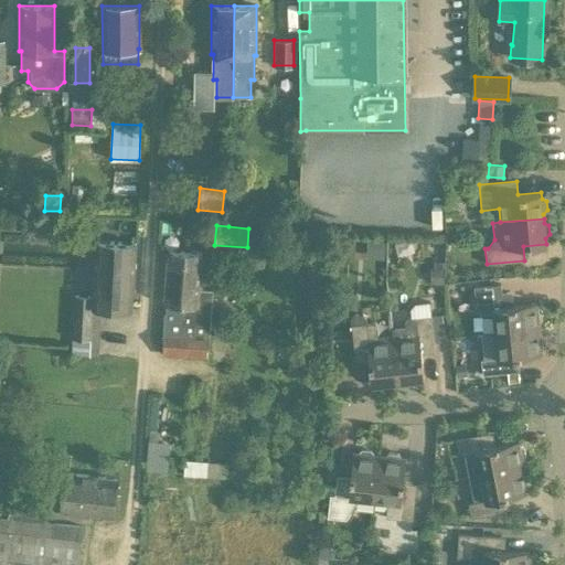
[(91,328),(92,307),(130,309),(135,243),(95,241),(92,297),(75,296),(73,338),(96,339),(97,328),(91,328)]
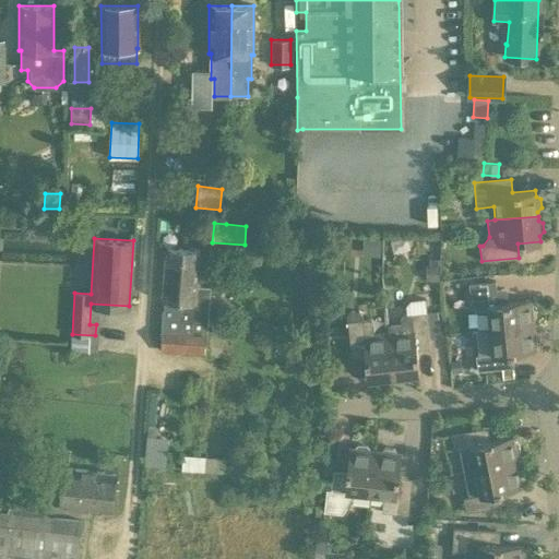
[(161,352),(176,353),(183,249),(165,247),(162,300),(164,300),(161,352)]
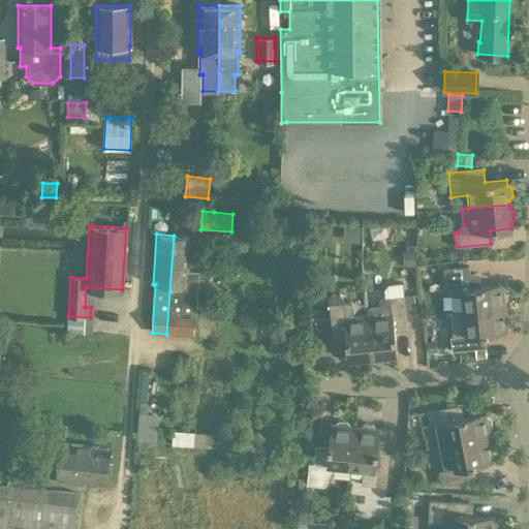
[(174,236),(166,334),(210,337),(212,314),(181,311),(181,302),(197,303),(199,271),(186,270),(188,237),(174,236)]
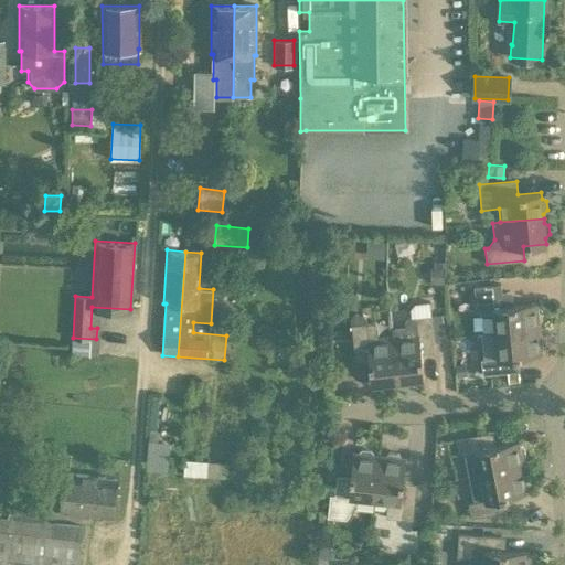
[(432,283),(443,284),(443,267),(432,267),(432,283)]
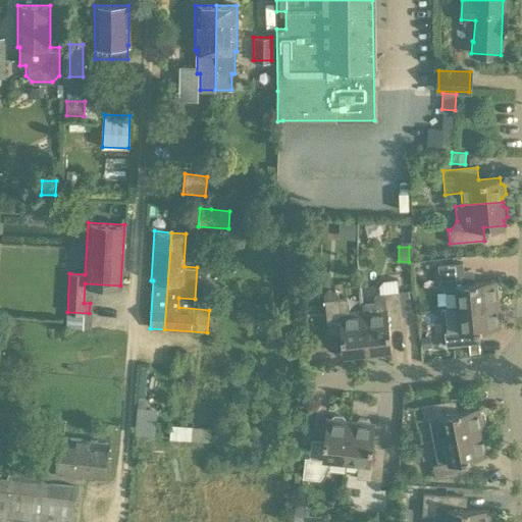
[(456,292),(458,307),(499,304),(498,300),(502,297),(501,289),(497,285),(496,279),(473,281),(472,269),(463,270),(462,262),(438,265),(440,286),(452,292),(456,292)]
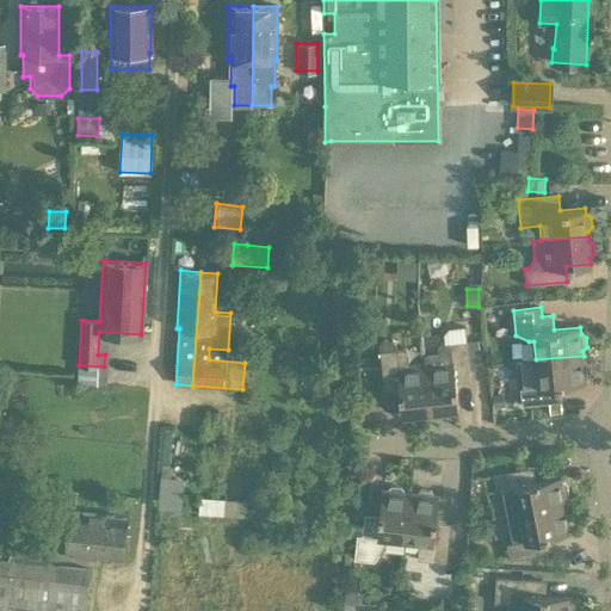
[(425,412),(430,412),(424,364),(407,366),(405,347),(396,349),(395,343),(392,340),(381,341),(378,344),(383,389),(399,388),(401,414),(408,414),(413,418),(423,417),(425,412)]
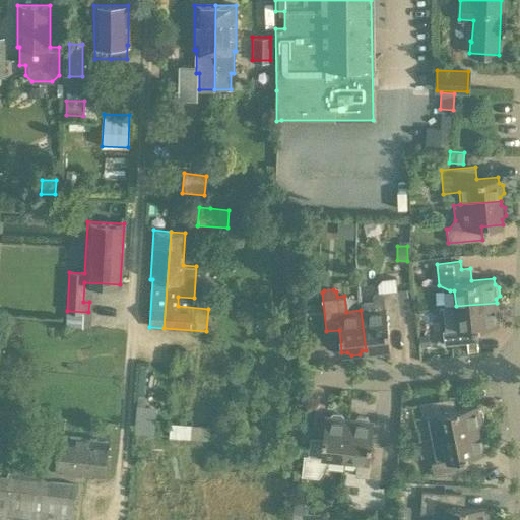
[(361,302),(361,310),(366,350),(370,349),(373,353),(381,352),(384,348),(390,347),(387,325),(400,324),(396,289),(375,293),(372,296),(372,301),(361,302)]
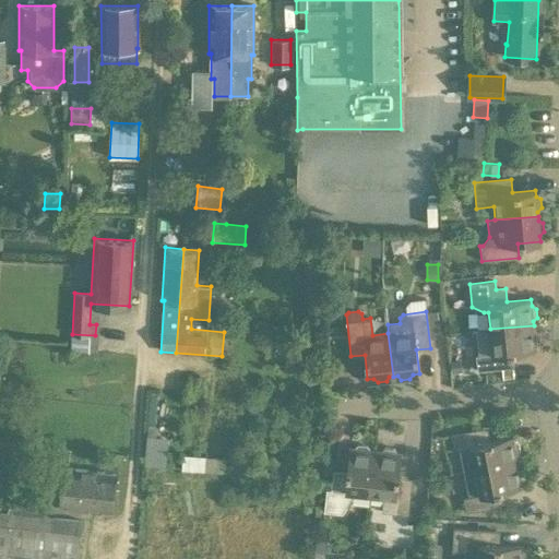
[(534,325),(490,329),(475,331),(477,356),(476,357),(477,370),(513,367),(512,354),(536,352),(535,345),(539,342),(538,333),(534,330),(534,325)]
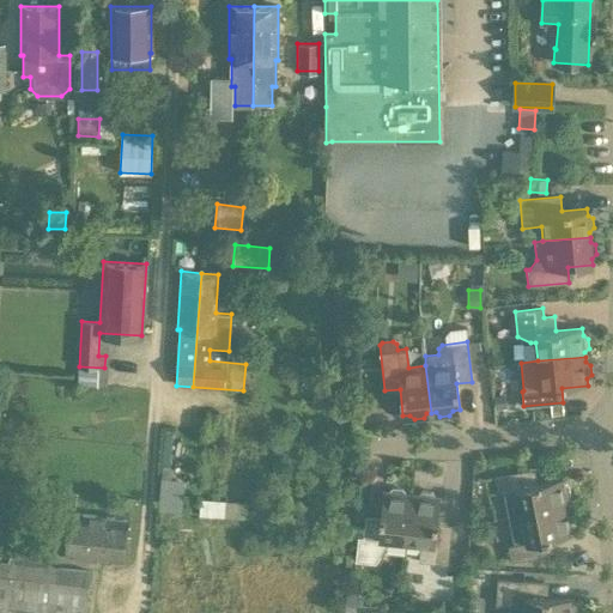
[(505,394),(493,395),(495,407),(507,406),(505,394)]
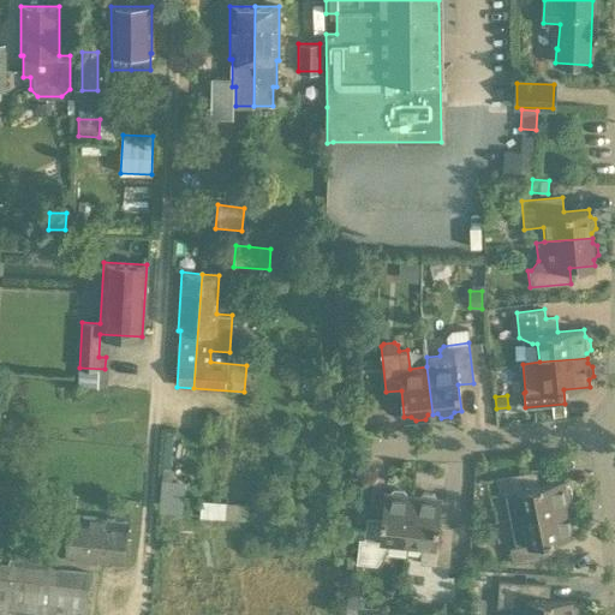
[(505,491),(511,519),(569,507),(568,503),(573,499),(571,489),(566,487),(565,479),(538,484),(536,470),(496,478),(499,493),(505,491)]
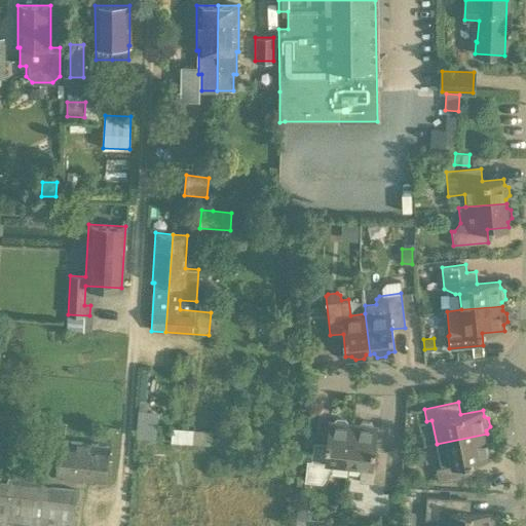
[(141,410),(140,436),(158,437),(159,410),(141,410)]
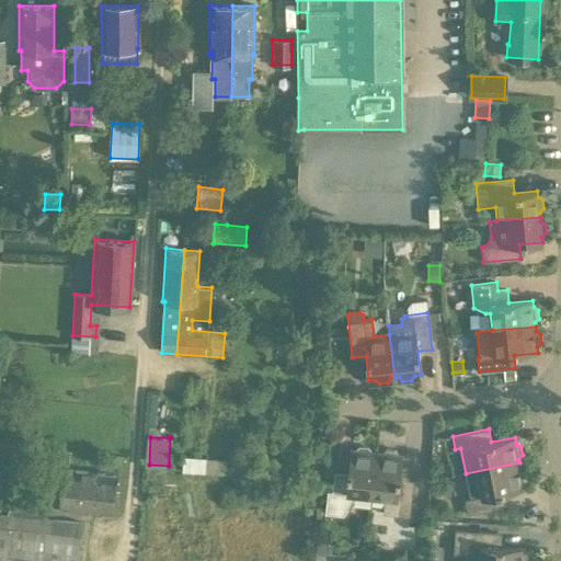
[(353,493),(371,495),(376,451),(369,450),(367,446),(358,445),(354,449),(351,448),(347,473),(334,471),(332,492),(328,491),(324,514),(342,516),(353,499),(353,493)]
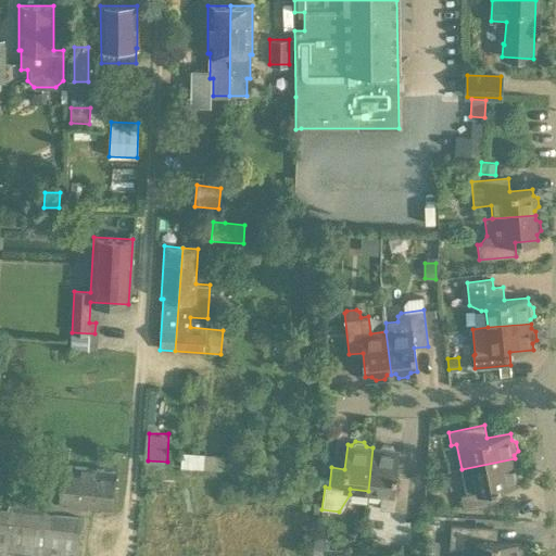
[(373,447),(368,491),(381,492),(379,508),(405,512),(409,476),(396,475),(399,451),(393,450),(391,445),(382,444),(378,449),(373,447)]
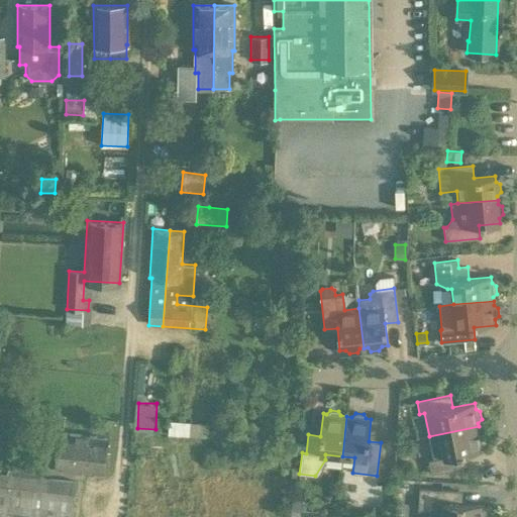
[(479,426),(429,436),(433,460),(429,460),(432,474),(464,468),(461,454),(484,450),(483,444),(486,440),(484,433),(480,430),(479,426)]
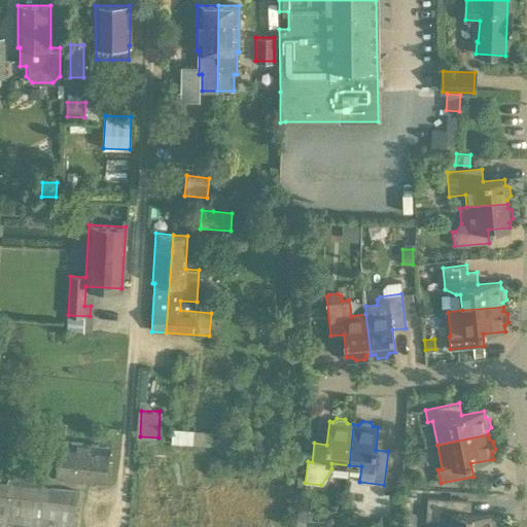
[(42,487),(43,475),(105,481),(109,447),(60,442),(58,458),(42,456),(40,472),(12,469),(10,483),(0,482),(0,526),(73,526),(77,490),(42,487)]
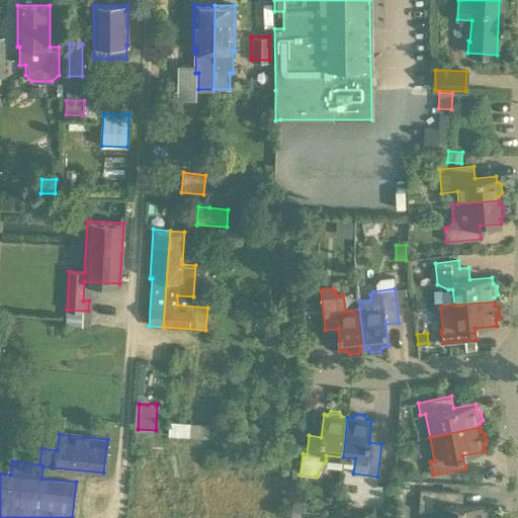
[(432,517),(488,517),(488,515),(484,512),(485,506),(462,505),(463,493),(421,490),(420,511),(431,511),(432,517)]
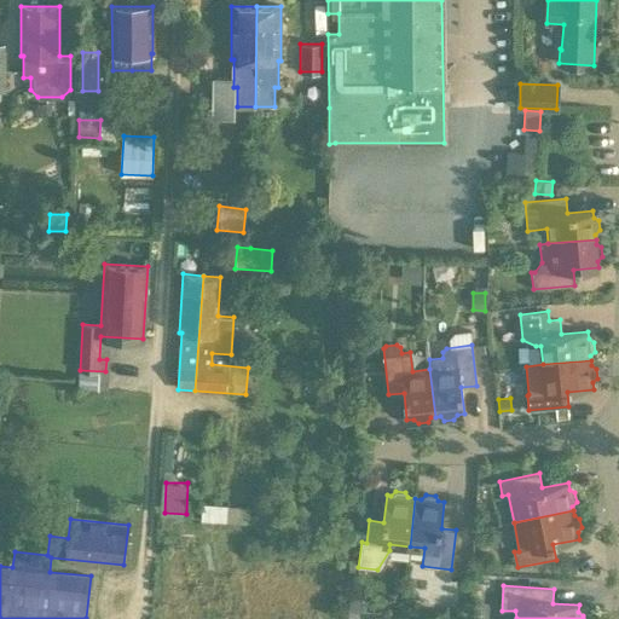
[(366,611),(368,605),(350,594),(350,609),(366,611)]
